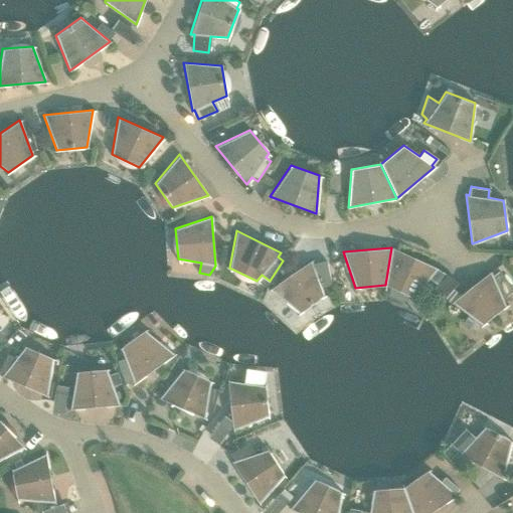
[(391,247),(385,285),(412,298),(436,268),(391,247)]
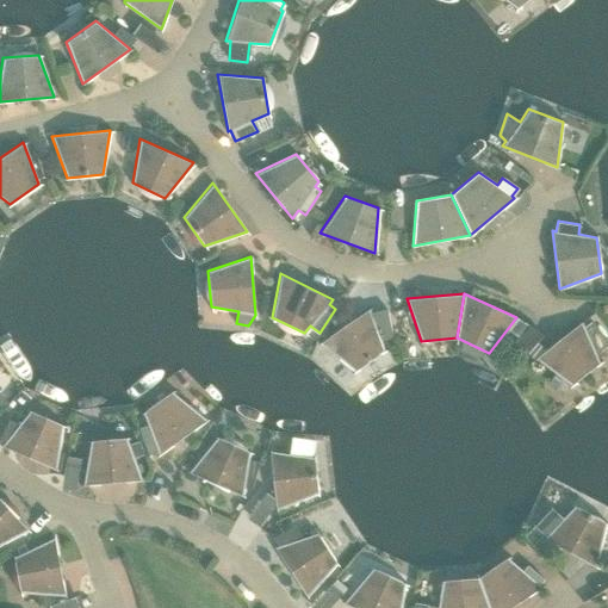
[(370,311),(368,308),(320,341),(354,371),(384,351),(379,339),(394,336),(388,308),(370,311)]
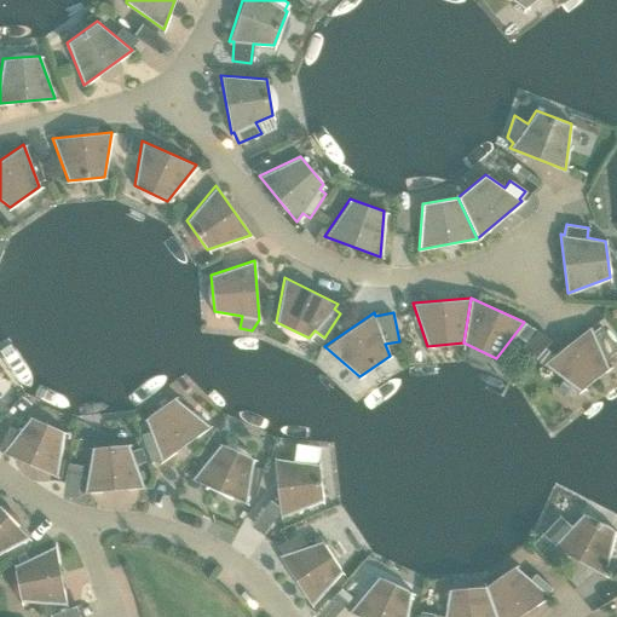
[(616,347),(599,324),(592,330),(589,326),(542,363),(578,390),(607,368),(604,358),(616,347)]
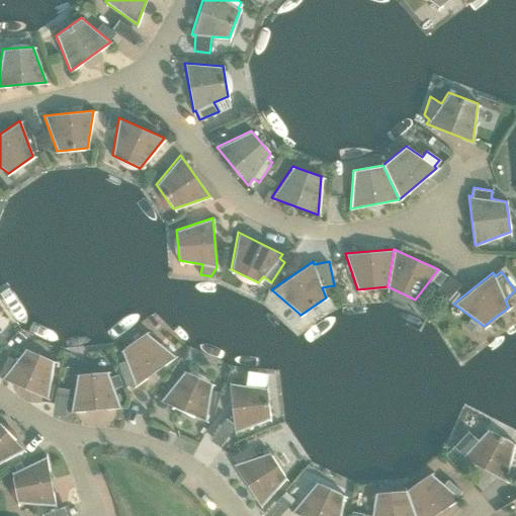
[(461,284),(451,276),(436,294),(446,303),(461,284)]
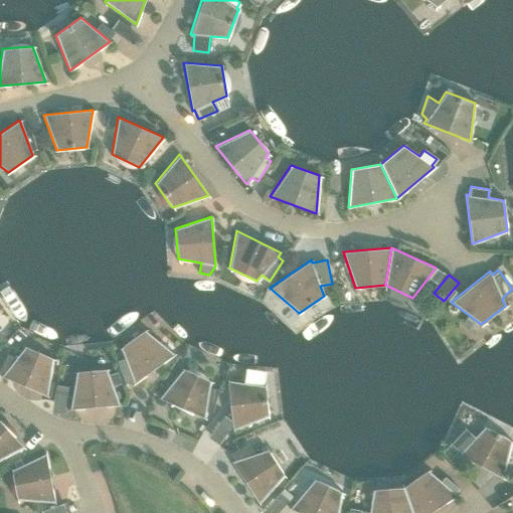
[(174,354),(145,330),(121,347),(124,357),(117,360),(126,383),(133,380),(134,383),(174,354)]
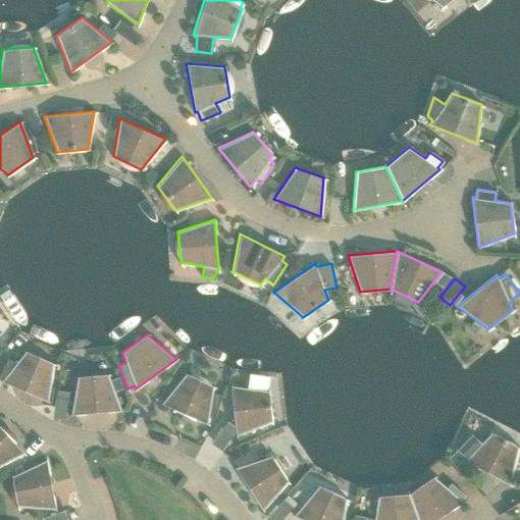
[(53,363),(26,351),(16,362),(7,358),(0,372),(0,377),(3,378),(1,380),(47,401),(53,363)]
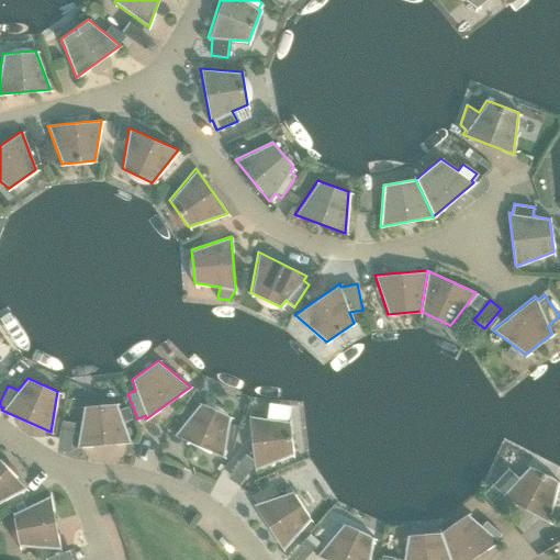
[(249,402),(239,398),(234,411),(243,415),(249,402)]
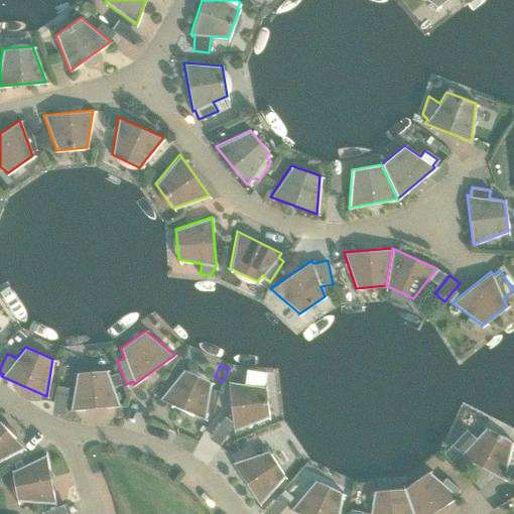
[(211,381),(183,369),(159,398),(205,419),(211,381)]
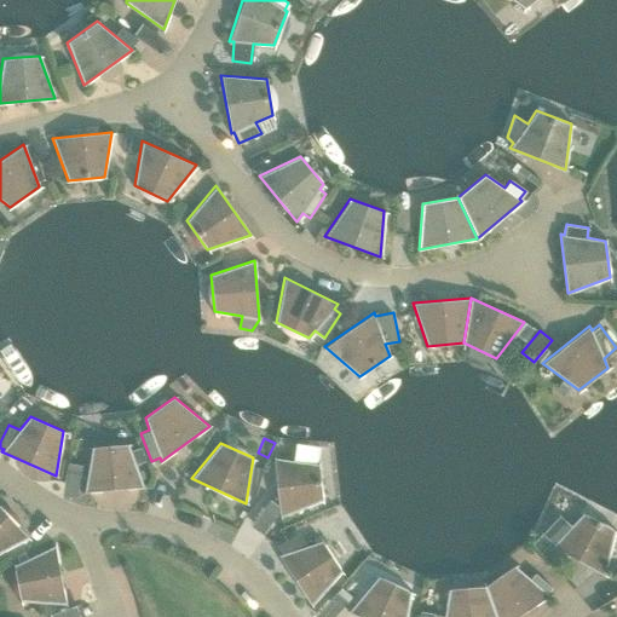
[(143,486),(128,444),(92,447),(84,491),(143,486)]
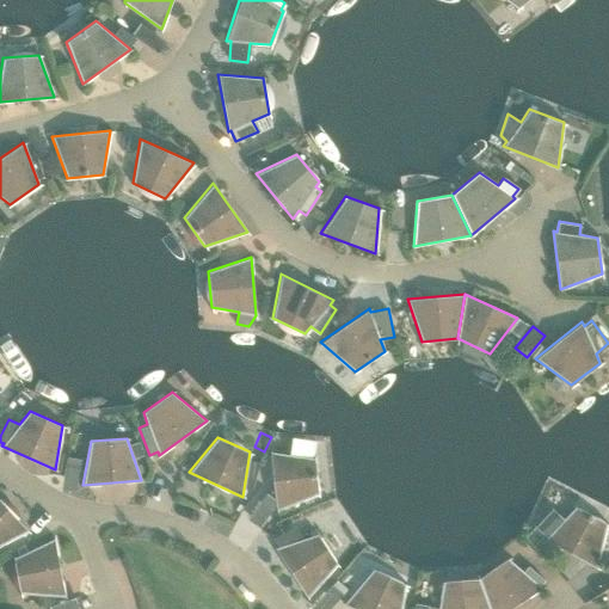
[(314,457),(270,451),(276,510),(319,493),(314,457)]
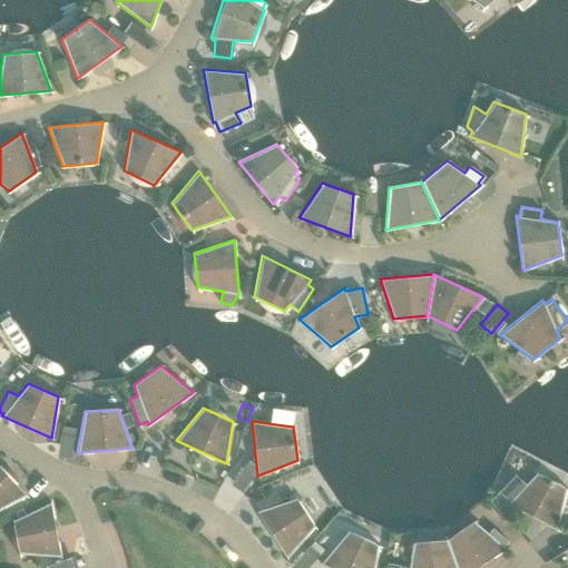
[(0,508),(26,495),(0,466),(0,508)]
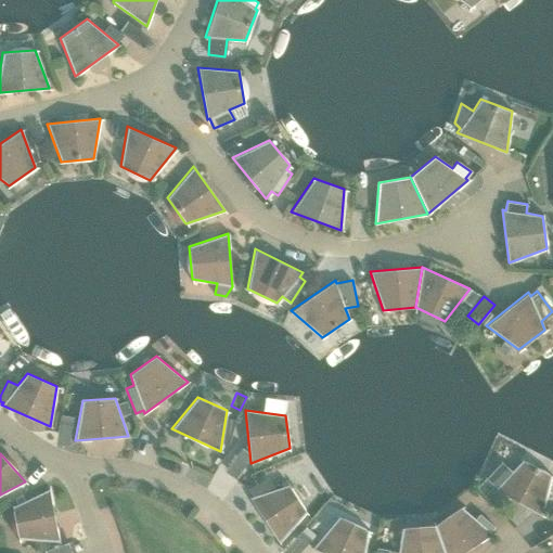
[(551,475),(522,460),(511,471),(501,461),(486,477),(496,487),(493,489),(541,515),(551,475)]
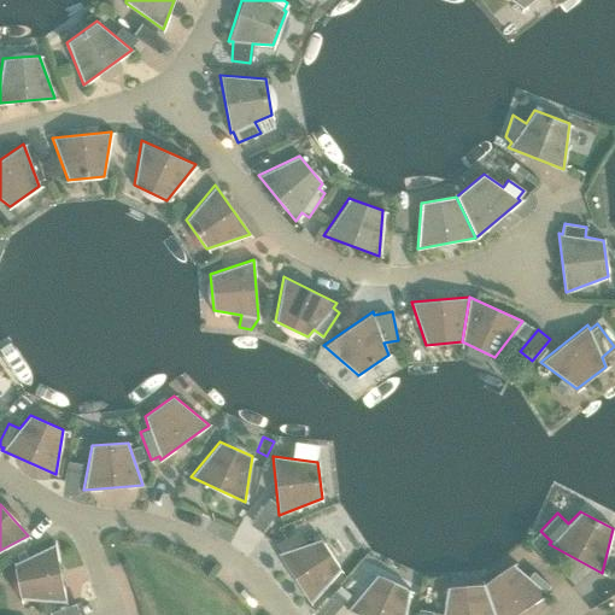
[(302,545),(294,532),(275,544),(280,552),(277,554),(310,603),(340,568),(321,539),(302,545)]
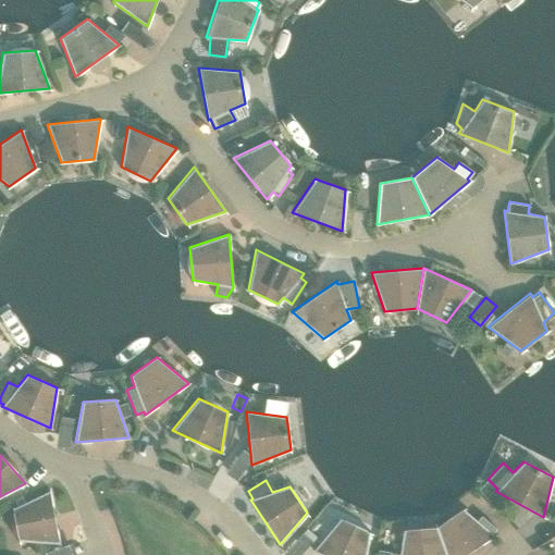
[(59,543),(49,490),(12,508),(19,540),(59,543)]
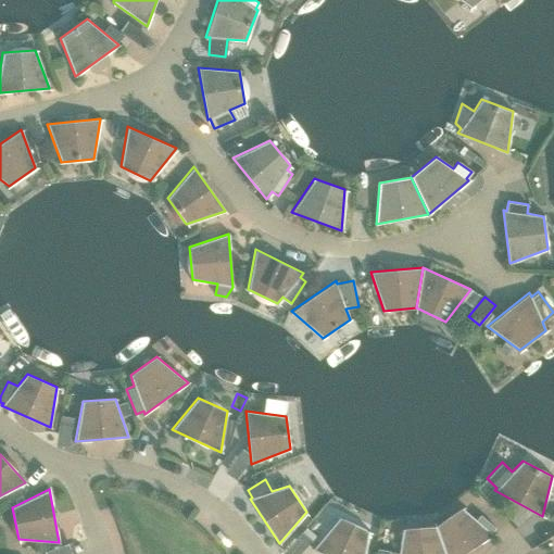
[(462,507),(436,526),(444,553),(464,553),(493,534),(490,532),(494,527),(480,514),(476,519),(462,507)]
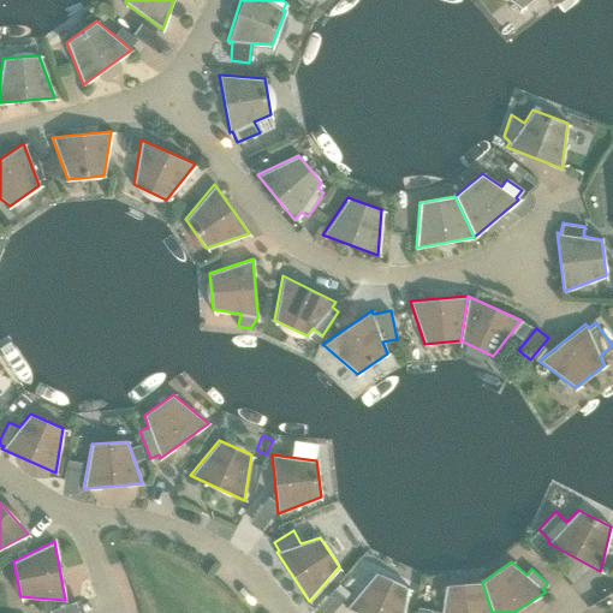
[(403,612),(408,588),(375,572),(346,607),(358,612),(403,612)]
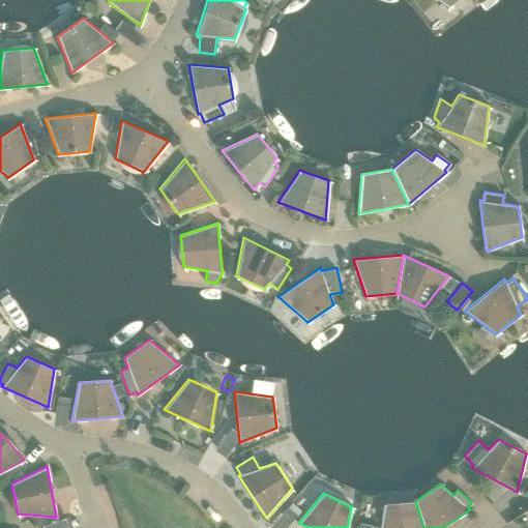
[(423,527),(415,501),(384,503),(379,527),(423,527)]
